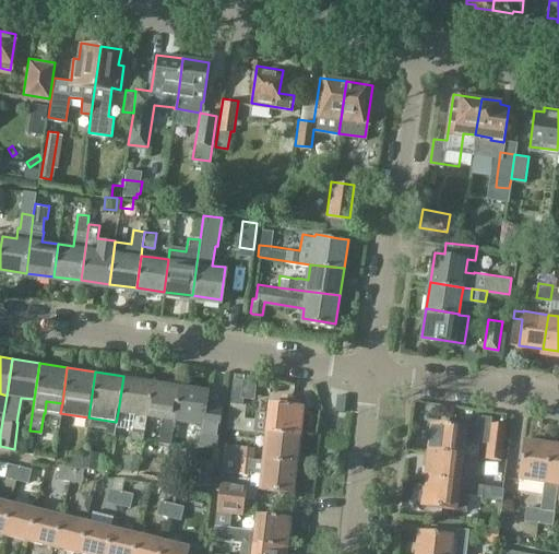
[(132,422),(144,424),(146,416),(152,379),(123,376),(118,412),(133,414),(132,422)]
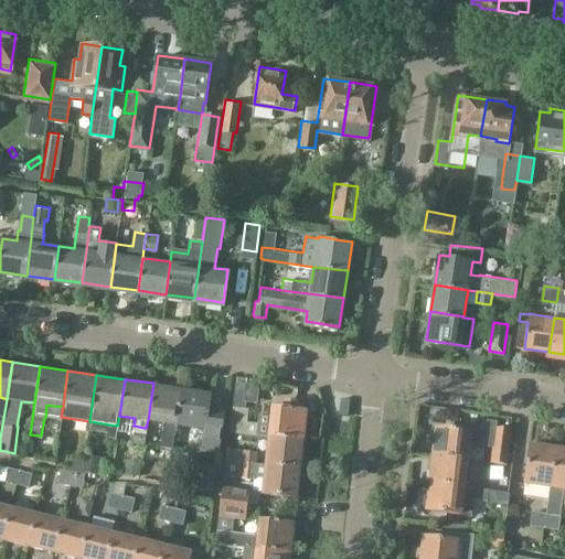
[(153,383),(148,420),(179,425),(184,388),(153,383)]
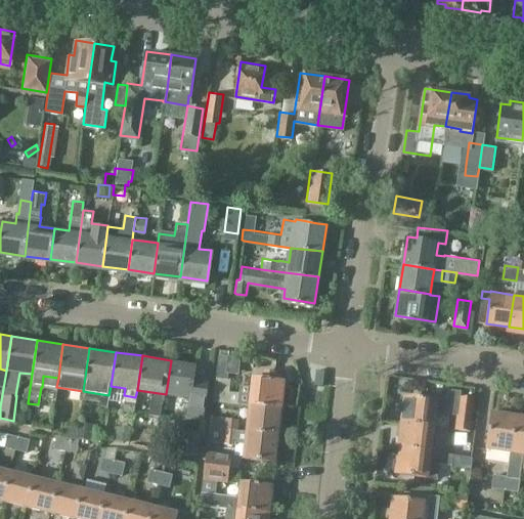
[(195,363),(171,360),(166,394),(190,397),(195,363)]
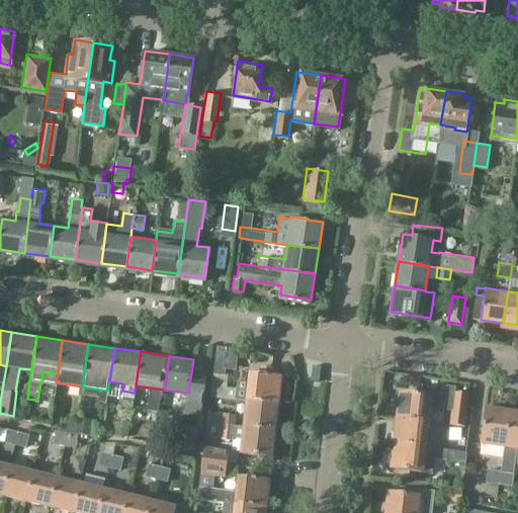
[(210,395),(245,399),(245,398),(278,401),(281,374),(271,373),(272,365),(259,363),(258,371),(248,370),(247,379),(236,378),(236,386),(226,386),(228,373),(213,371),(210,395)]
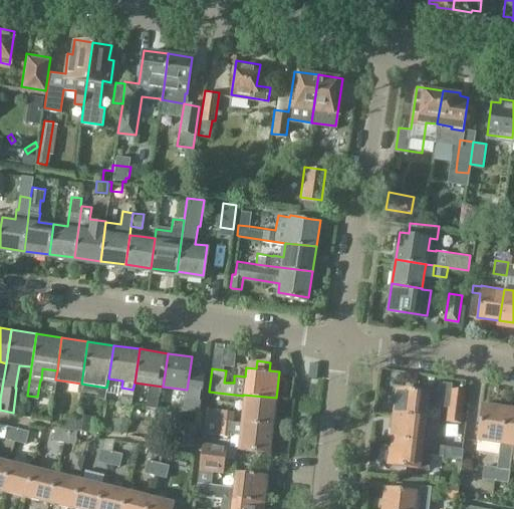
[(316,375),(317,361),(309,360),(307,375),(316,375)]
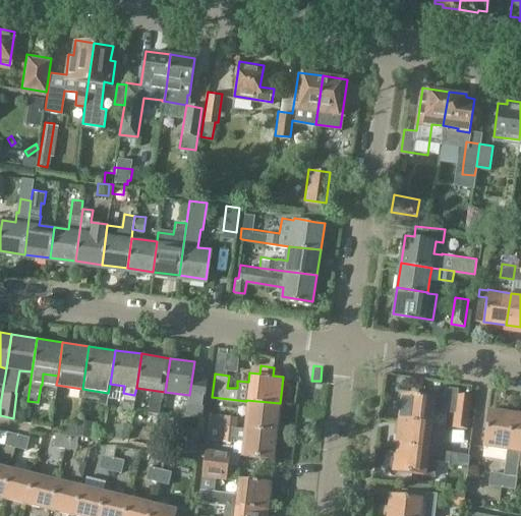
[(400,417),(400,419),(443,424),(445,409),(435,408),(436,395),(403,391),(400,417)]
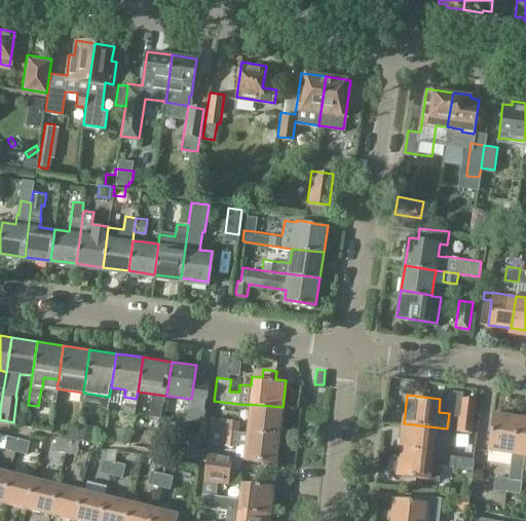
[(476,398),(459,396),(455,429),(472,431),(476,398)]
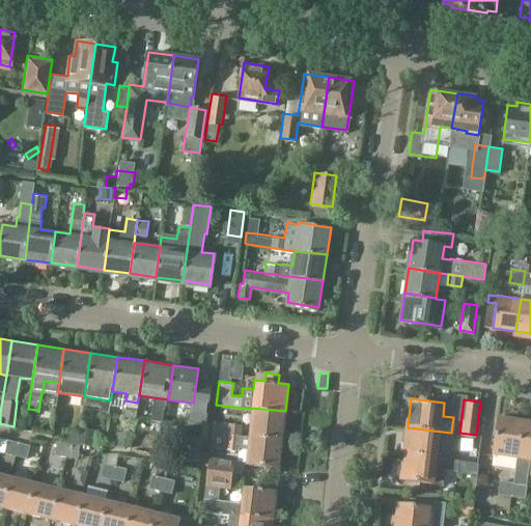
[(137,403),(126,400),(123,415),(135,417),(137,403)]
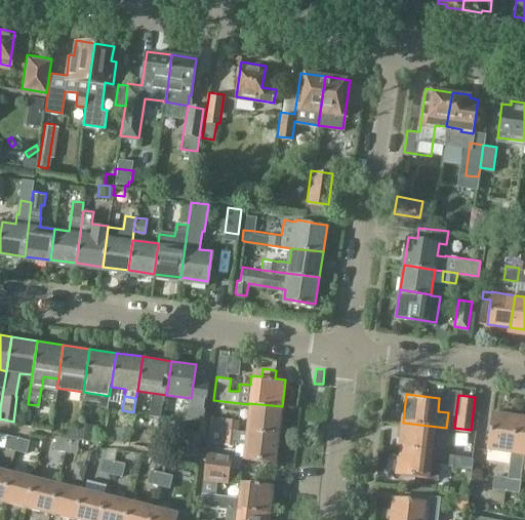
[(163,401),(151,400),(149,414),(160,416),(163,401)]
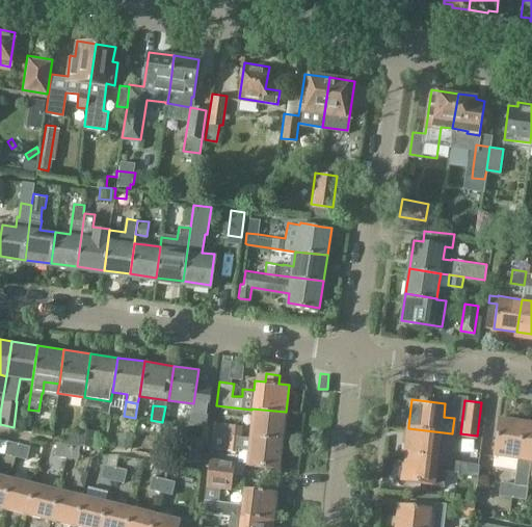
[(251,410),(248,436),(283,439),(286,412),(251,409),(251,410)]
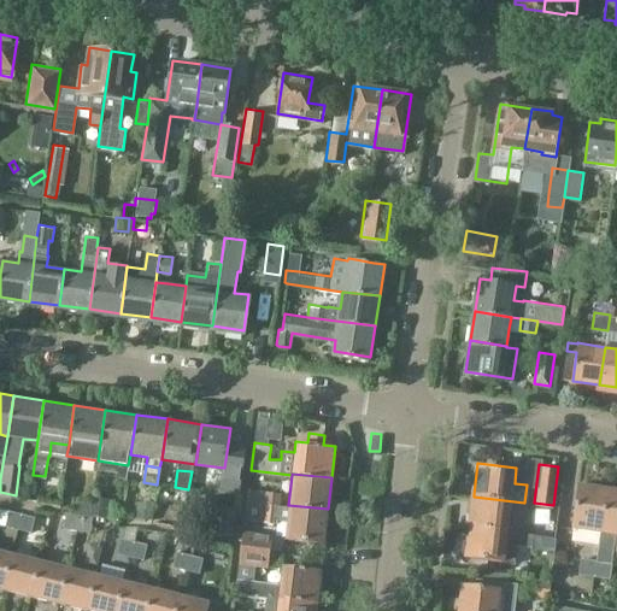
[(240,480),(223,477),(215,530),(233,534),(240,480)]
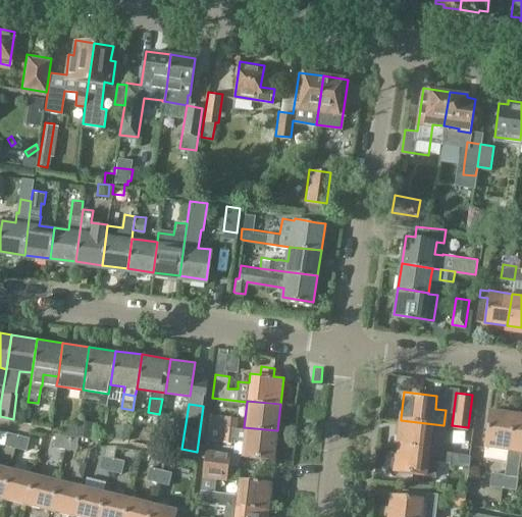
[(482,447),(508,451),(514,413),(488,408),(482,447)]
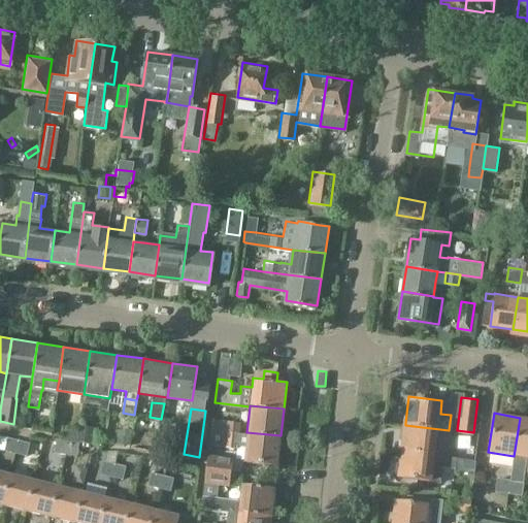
[(210,429),(225,431),(240,431),(241,421),(211,418),(210,429)]
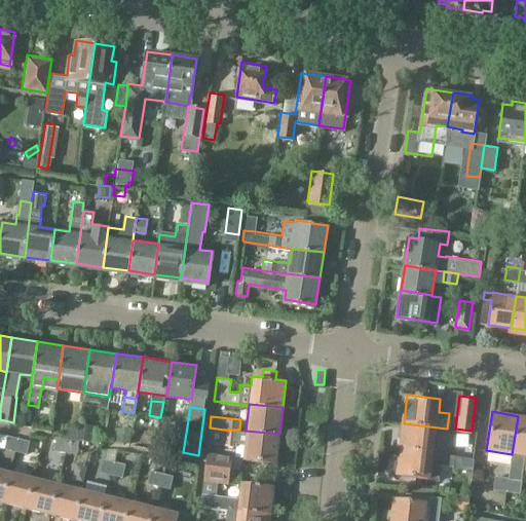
[(505,489),(519,491),(524,456),(525,455),(525,417),(518,416),(512,454),(509,476),(505,489)]
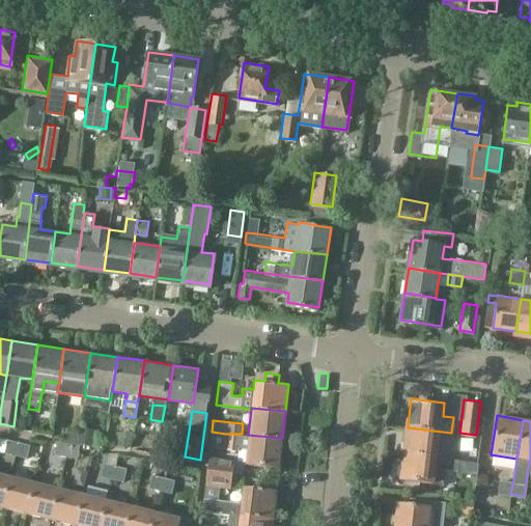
[(79,425),(78,432),(77,442),(92,444),(94,428),(79,425)]
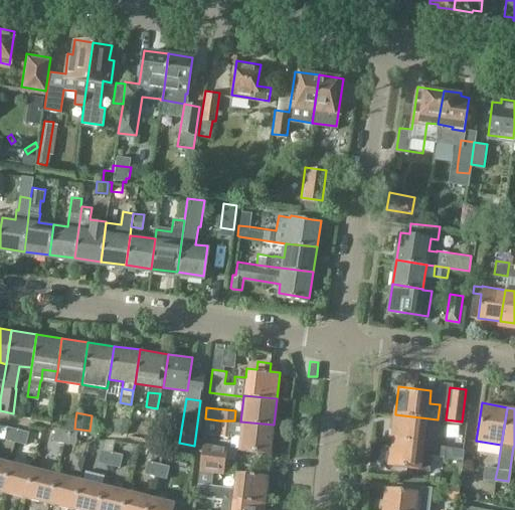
[(395,414),(393,438),(424,441),(426,429),(435,430),(435,429),(447,430),(449,420),(438,419),(395,414)]
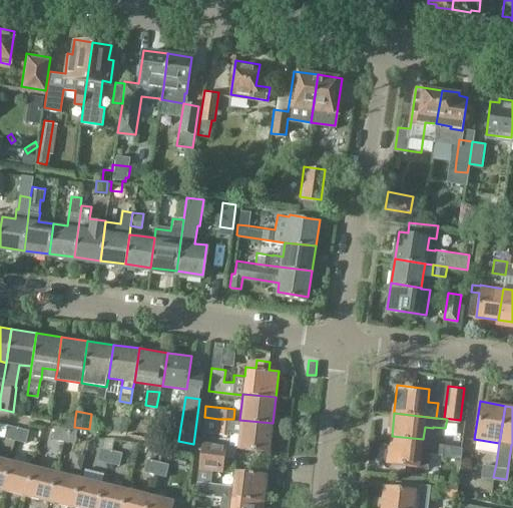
[(59,415),(57,425),(65,426),(73,428),(74,427),(75,417),(59,415)]
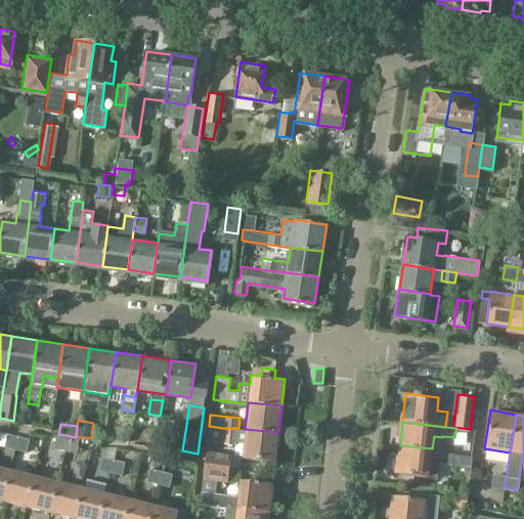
[(131,426),(116,424),(114,437),(129,440),(131,426)]
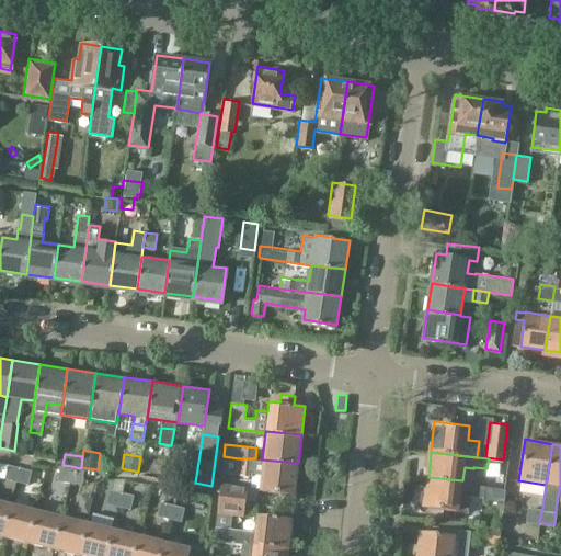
[(251,473),(260,473),(259,490),(295,495),(298,463),(262,460),(255,458),(239,458),(238,469),(251,471),(251,473)]
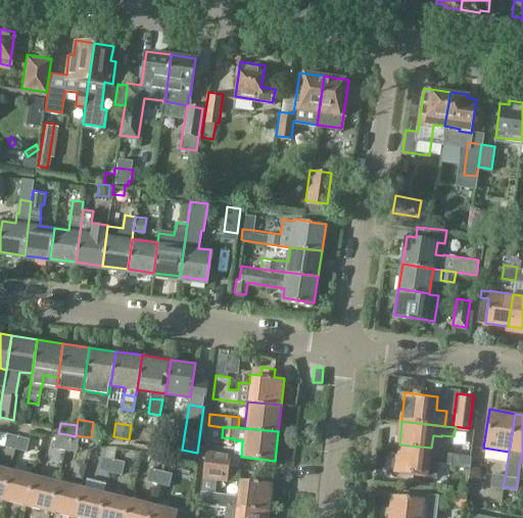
[(0,443),(15,448),(18,433),(0,428),(0,443)]
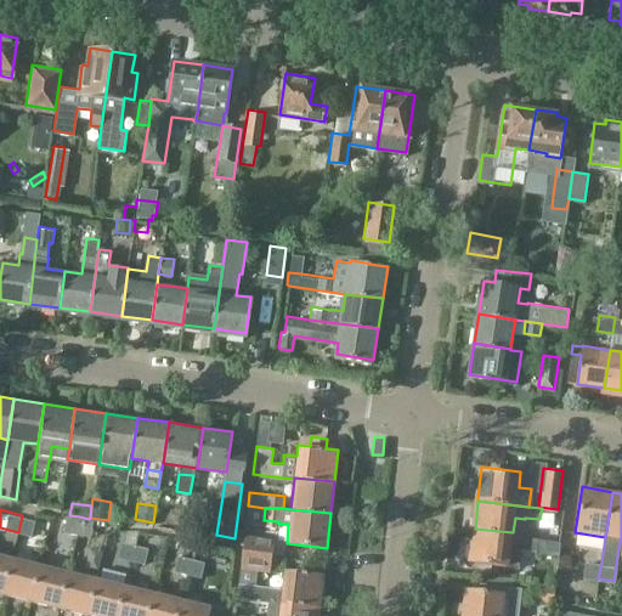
[(63,531),(77,532),(79,516),(69,515),(66,514),(63,531)]
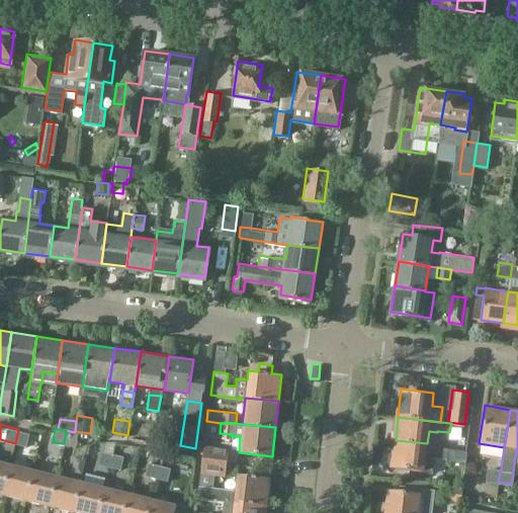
[(26,445),(29,431),(18,429),(15,443),(26,445)]
